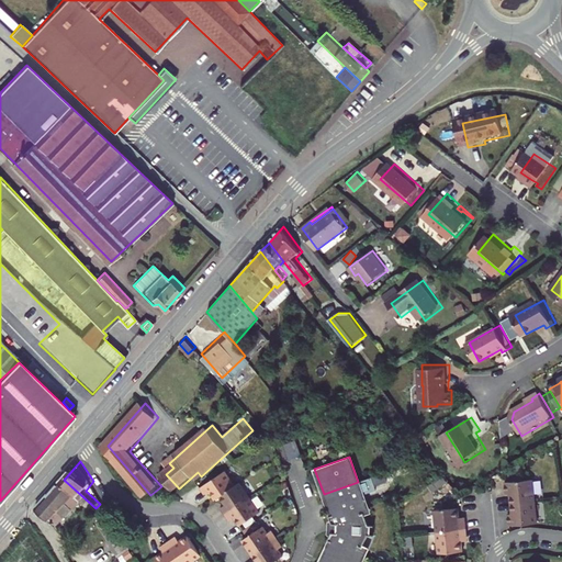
[(223,498),(227,495),(243,484),(233,469),(208,486),(212,493),(217,490),(223,498)]
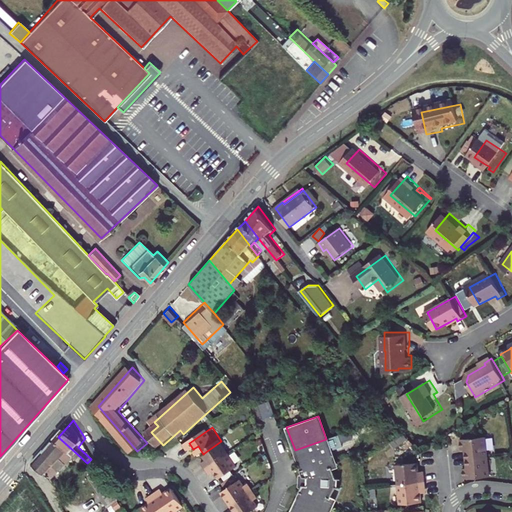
[(313,464),(333,457),(330,450),(340,446),(337,435),(326,439),(295,450),(302,470),(313,465),(313,464)]
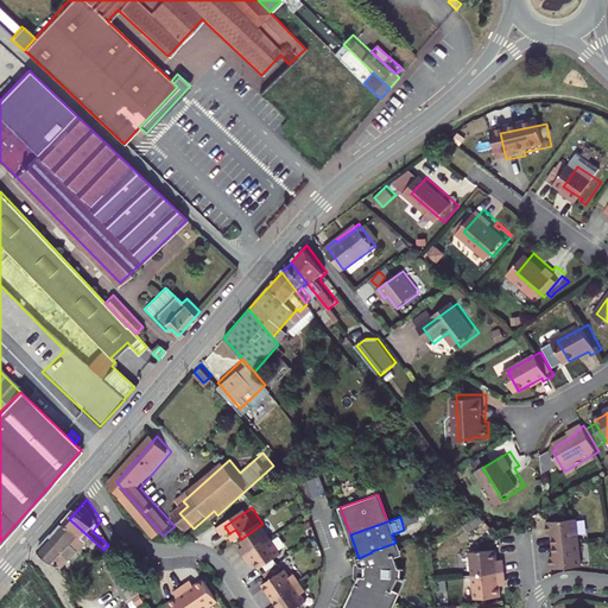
[(584,518),(553,521),(555,533),(559,533),(561,544),(587,542),(584,518)]
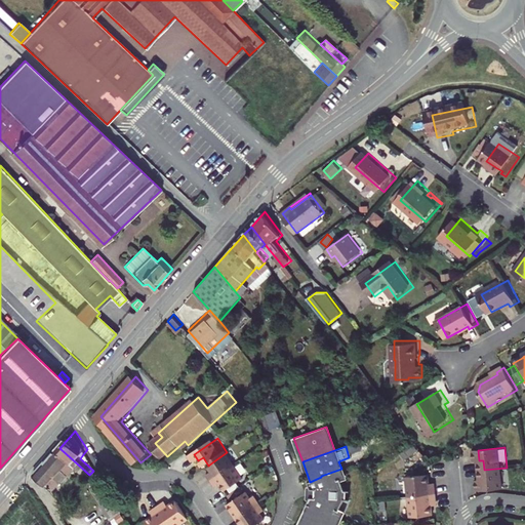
[(57,491),(64,483),(62,481),(56,477),(65,468),(70,472),(71,473),(78,465),(59,448),(37,474),(57,491)]
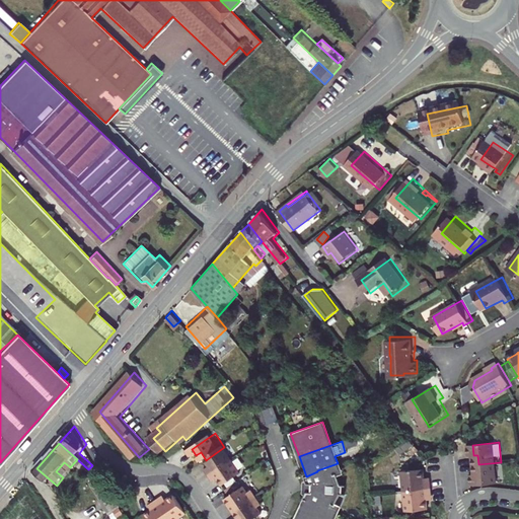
[(211,468),(215,473),(237,458),(228,444),(224,447),(210,457),(215,465),(211,468)]
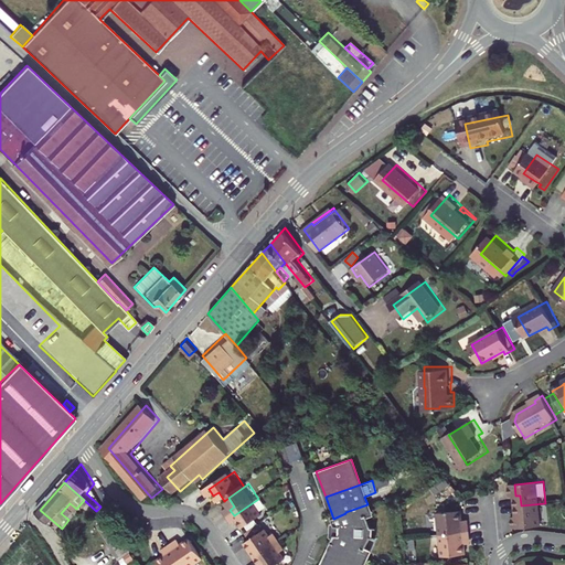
[(243,519),(248,528),(268,514),(258,499),(234,515),(238,522),(243,519)]
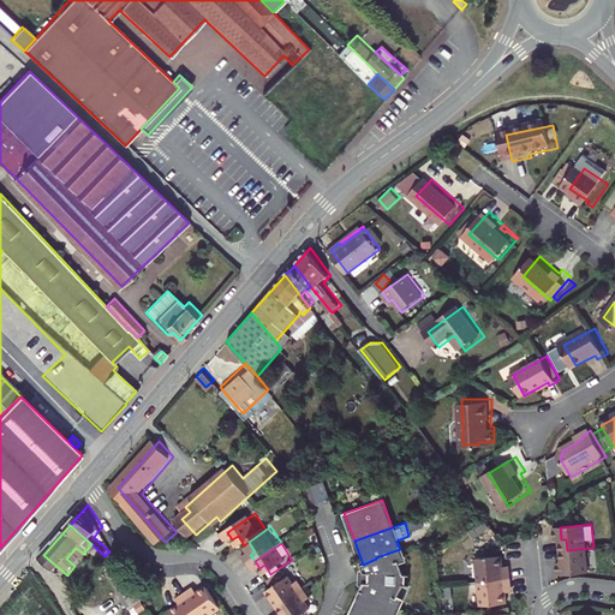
[(76,548),(66,559),(72,563),(82,553),(76,548)]
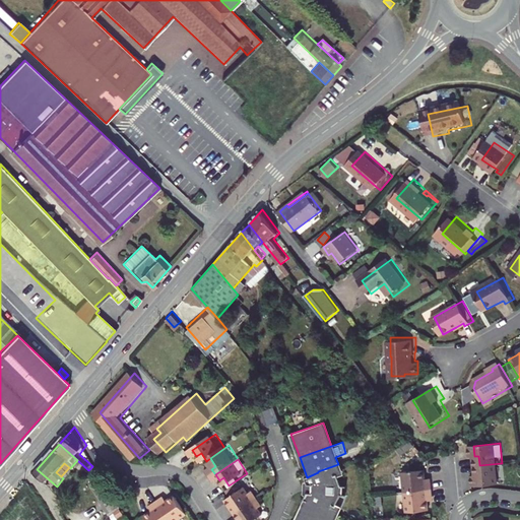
[(502,463),(479,465),(480,474),(476,475),(477,485),(504,483),(502,463)]
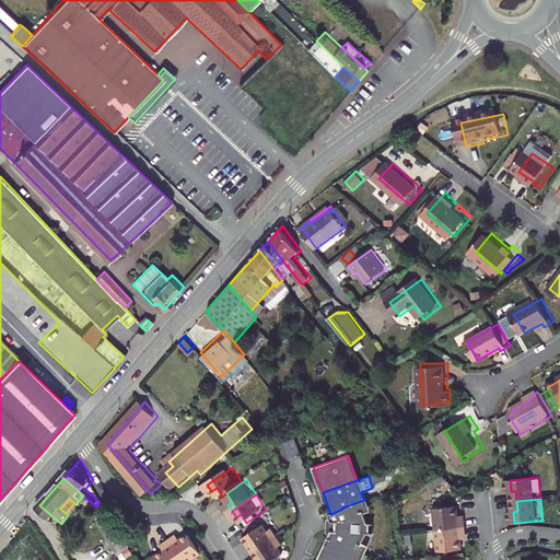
[(329,532),(326,539),(341,547),(342,544),(363,555),(365,549),(362,547),(366,540),(373,534),(373,523),(365,517),(363,511),(368,509),(364,500),(342,508),(342,509),(330,514),(328,516),(328,520),(329,522),(335,523),(334,532),(331,532),(329,532)]
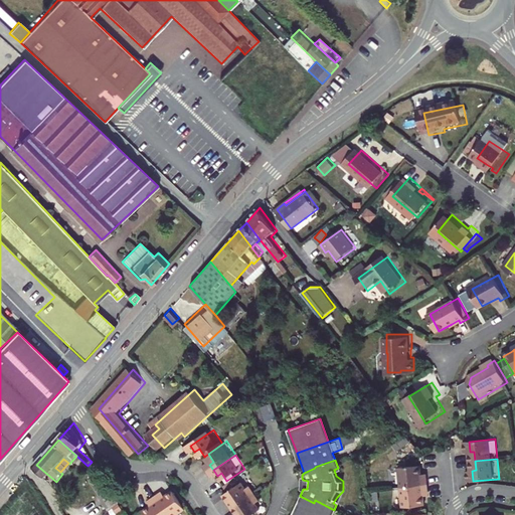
[(404,467),(406,487),(434,484),(433,477),(427,478),(427,474),(426,465),(404,467)]
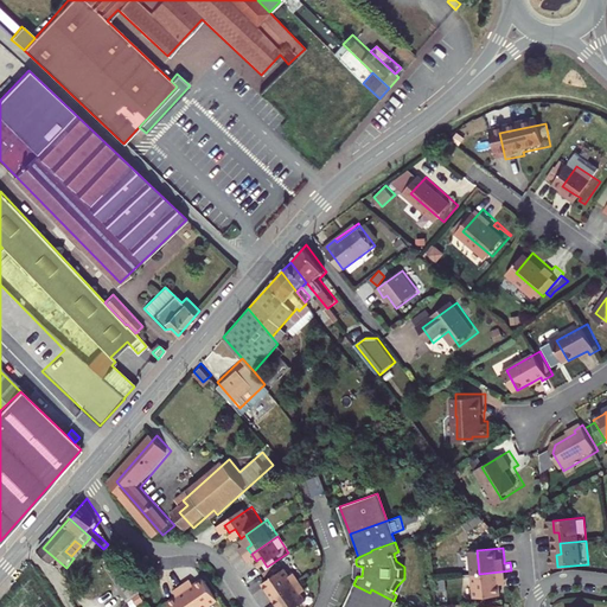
[(304,572),(299,574),(294,567),(272,582),(282,598),(310,580),(304,572)]
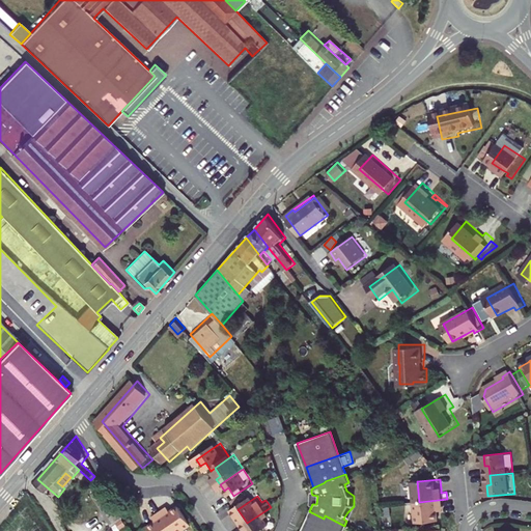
[(447,499),(419,502),(421,523),(444,521),(443,511),(443,507),(448,507),(447,499)]
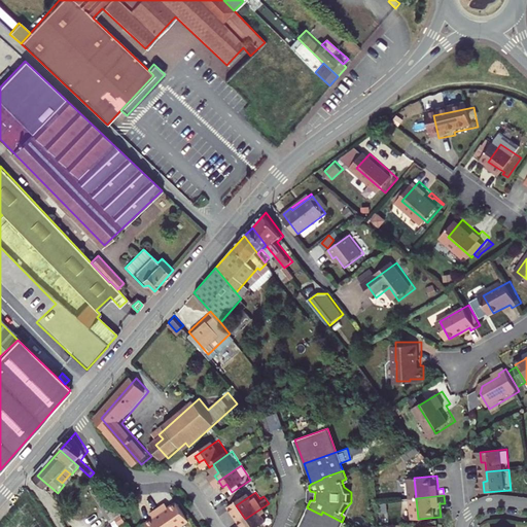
[(170,502),(165,506),(178,526),(183,526),(195,520),(181,501),(173,506),(170,502)]
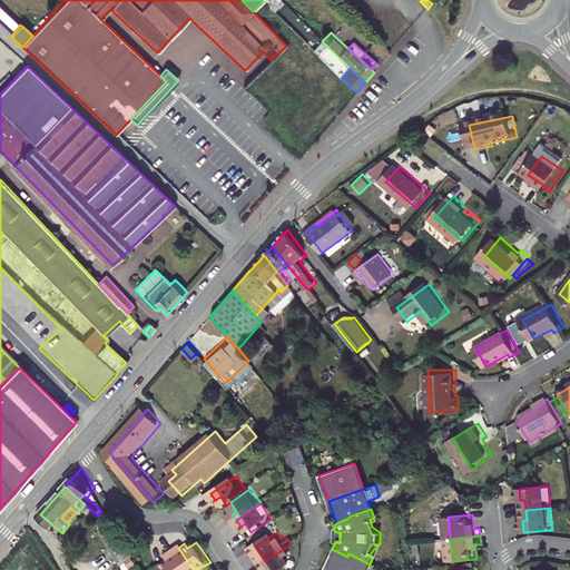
[(296,552),(291,544),(265,561),(271,569),(284,569),(296,562),(292,556),(296,552)]
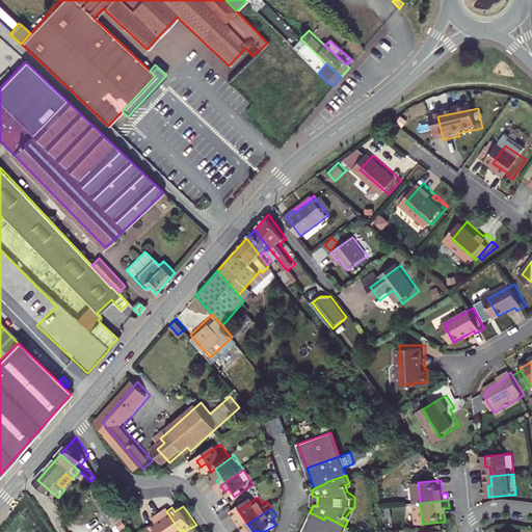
[(180,531),(166,511),(160,515),(163,520),(159,522),(152,527),(155,531),(180,531)]
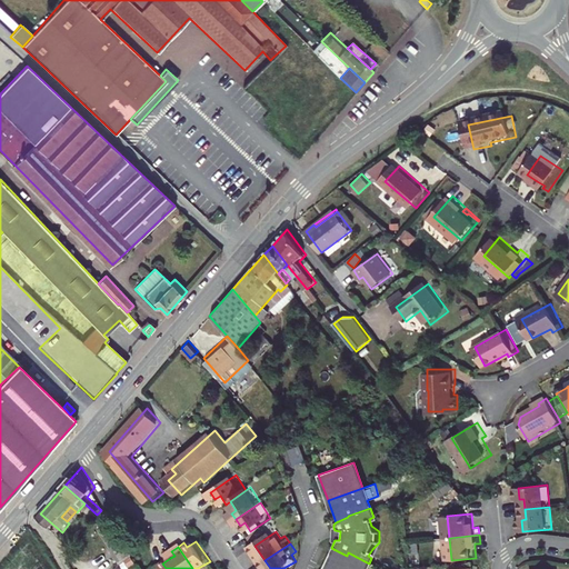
[(333,550),(323,568),(366,568),(369,563),(348,552),(347,556),(331,548),(333,550)]
